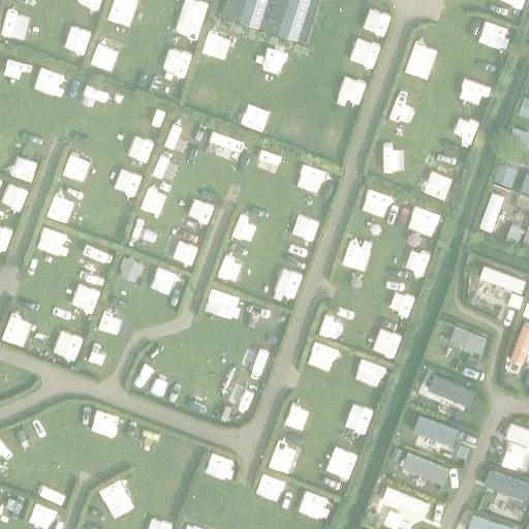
[(225,1),(220,16),(304,42),(317,0),(235,0),(234,4),(225,1)]
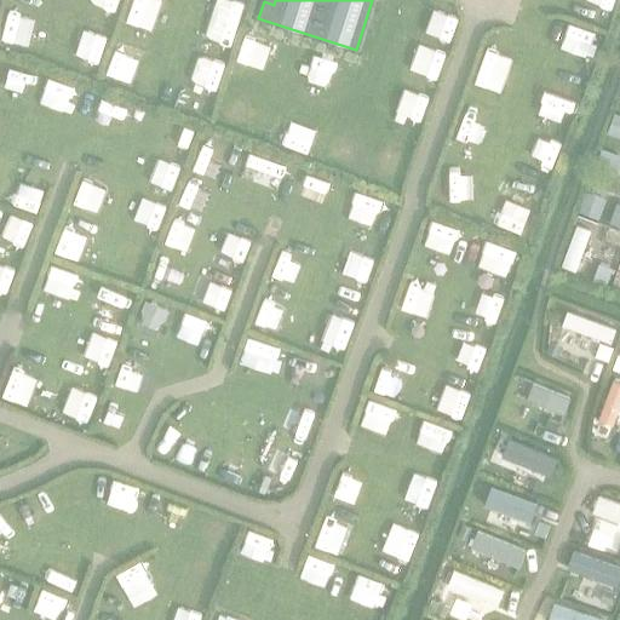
[(619,115),(613,113),(606,133),(619,138),(619,115)]
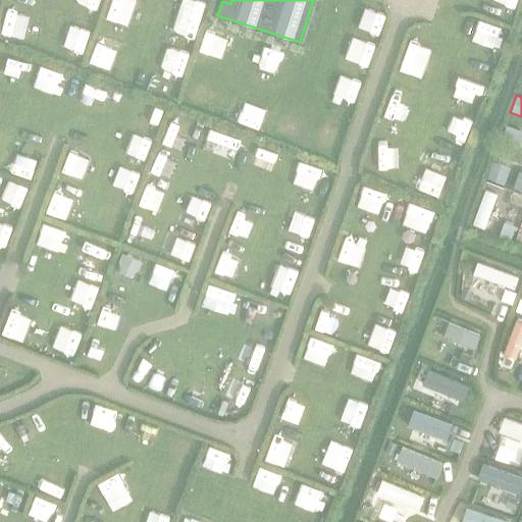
[(505,124),(499,143),(515,149),(521,141),(521,131),(505,124)]
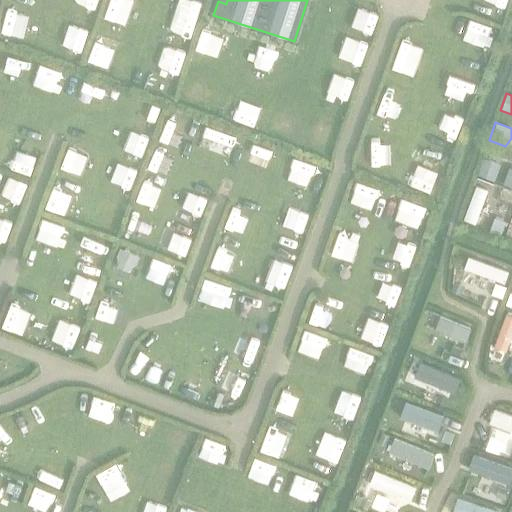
[(482,158),(476,175),(493,181),(499,164),(491,159),(482,158)]
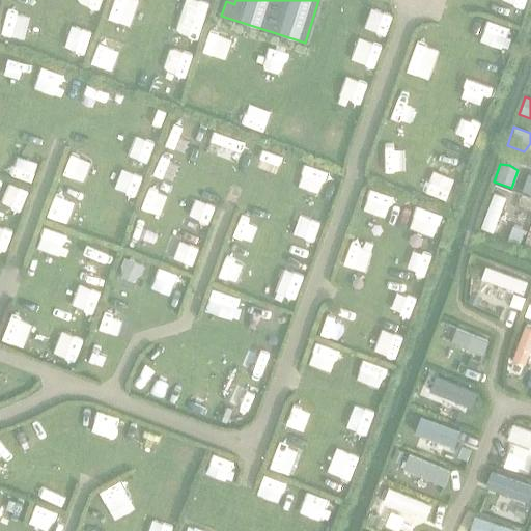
[(530,174),(526,174),(520,191),(530,194),(530,174)]
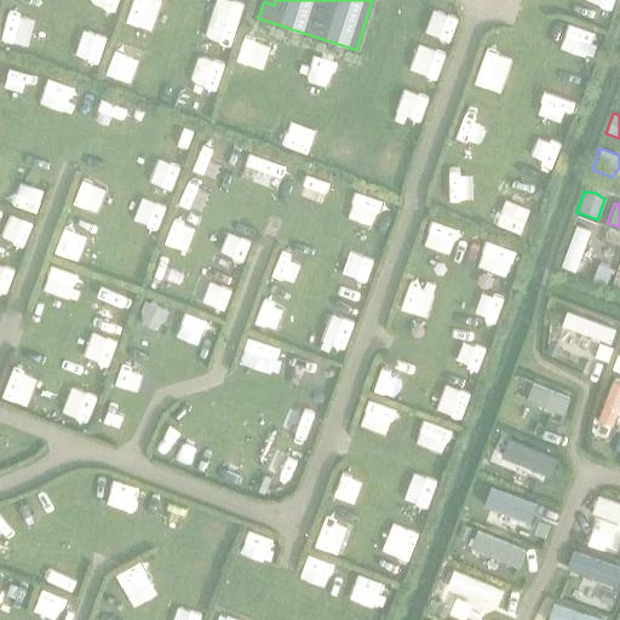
[(577,222),(560,267),(575,273),(592,229),(577,222)]
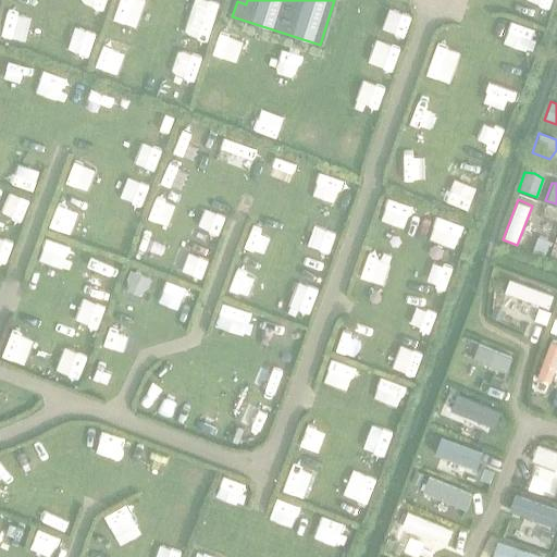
[(504,291),(547,308),(552,296),(508,279),(504,291)]
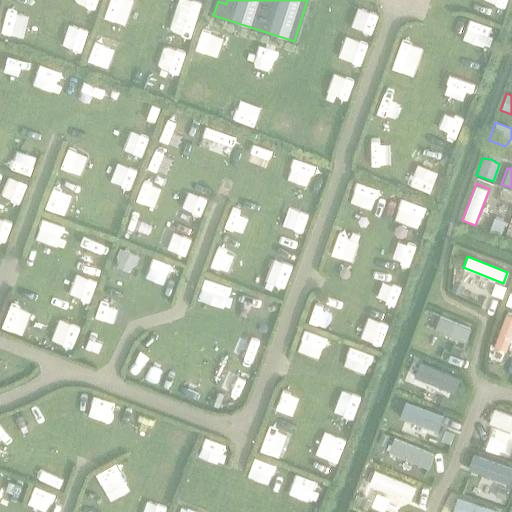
[(426,317),(462,331),(467,318),(431,304),(426,317)]
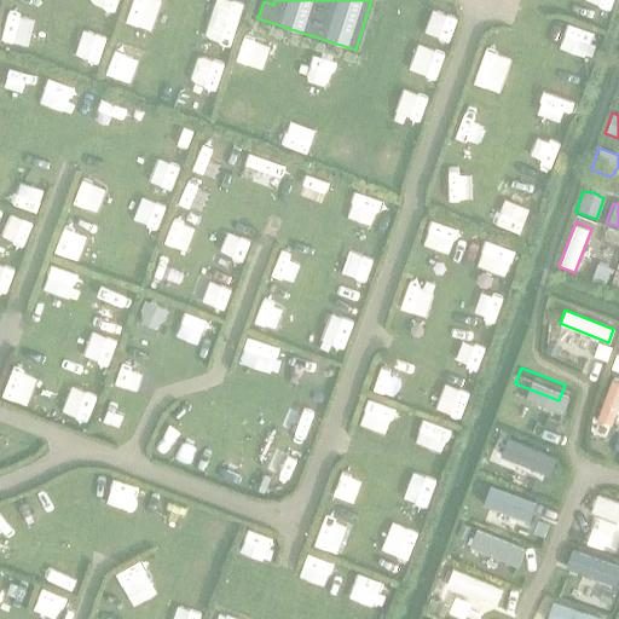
[(508,412),(549,426),(553,412),(513,399),(508,412)]
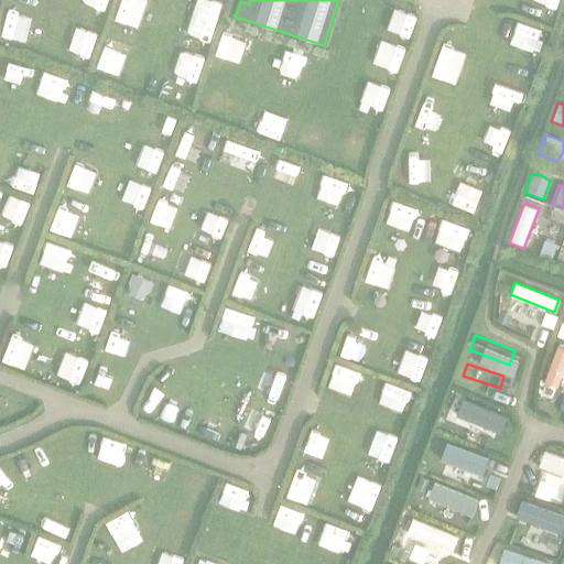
[(443,429),(480,443),(486,431),(448,415),(443,429)]
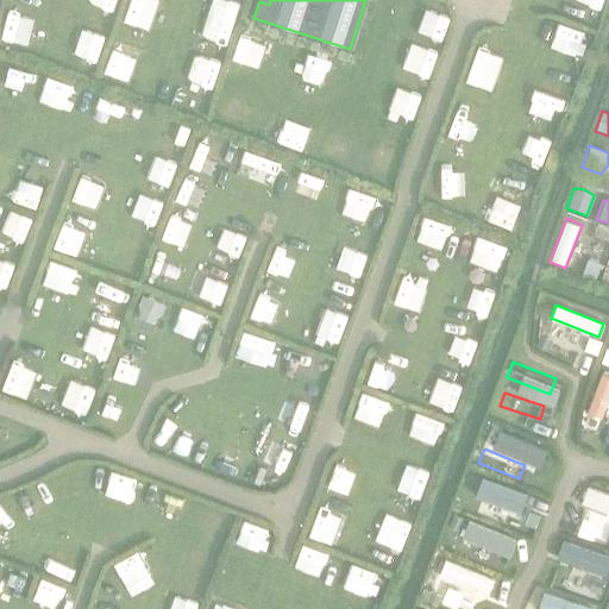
[(460,498),(507,516),(512,501),(465,483),(460,498)]
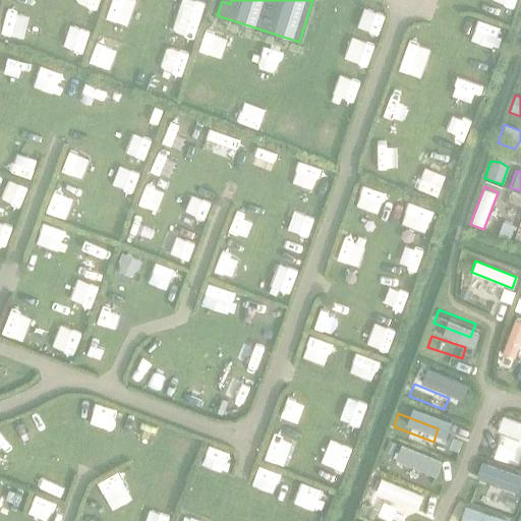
[(497,430),(520,439),(520,423),(502,416),(497,430)]
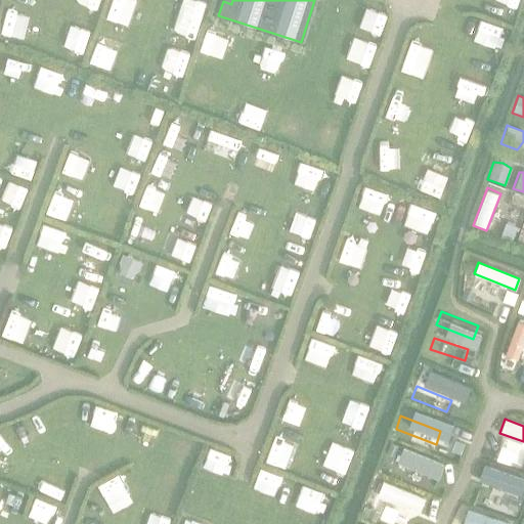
[(386,460),(419,473),(423,462),(390,448),(386,460)]
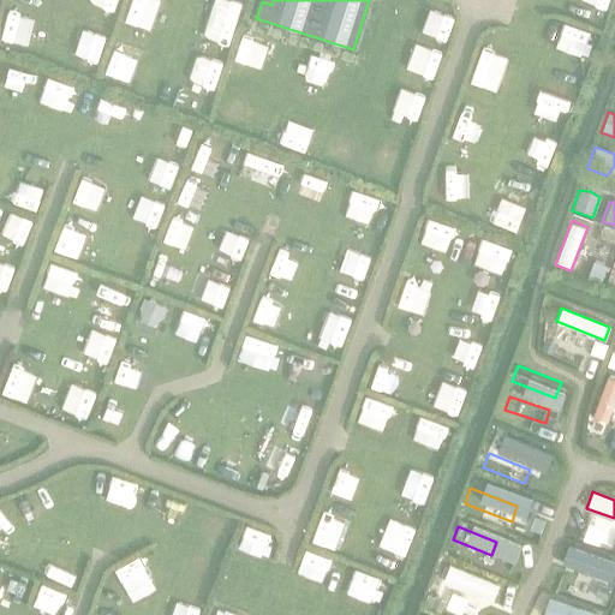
[(575,554),(614,568),(614,554),(580,541),(575,554)]
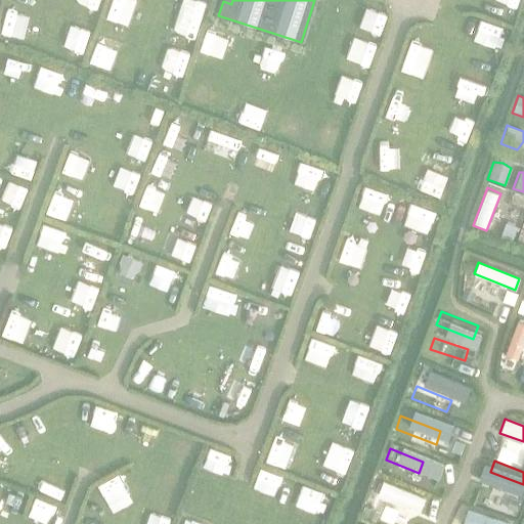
[(377,494),(419,512),(424,498),(382,481),(377,494)]
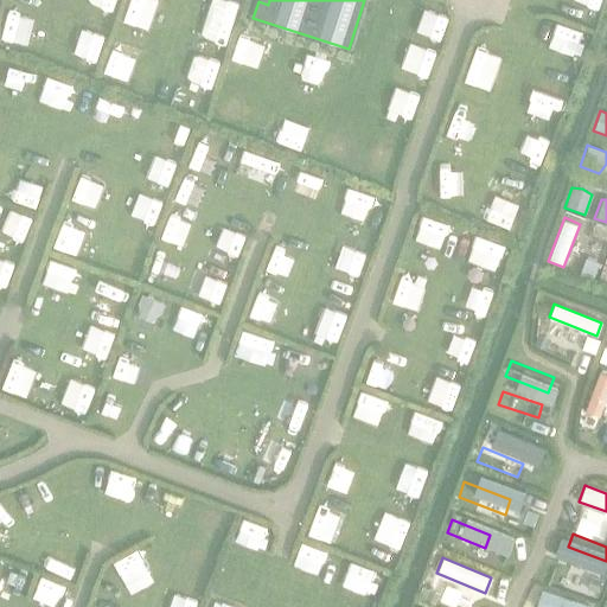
[(543,599),(564,606),(590,606),(594,601),(549,583),(543,599)]
